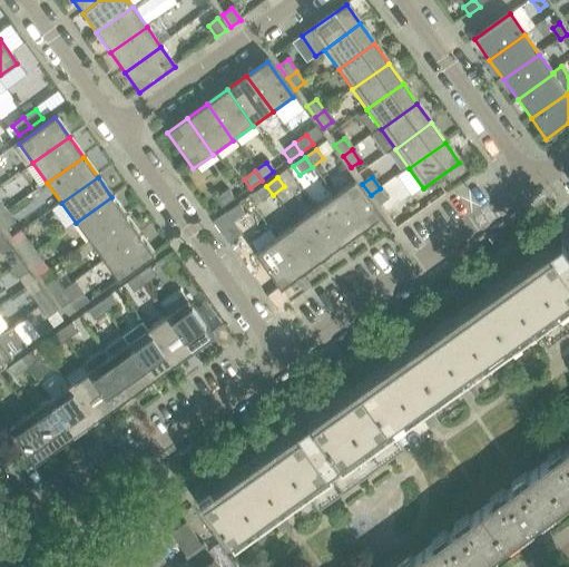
[(380,220),(354,183),(334,197),(360,234),(380,220)]
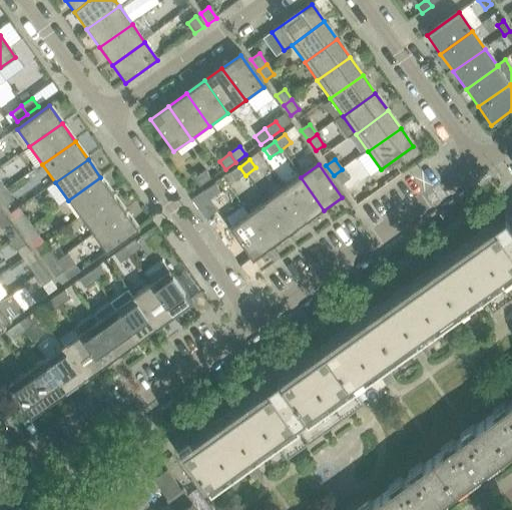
[(245,175),(239,167),(228,174),(234,182),(245,175)]
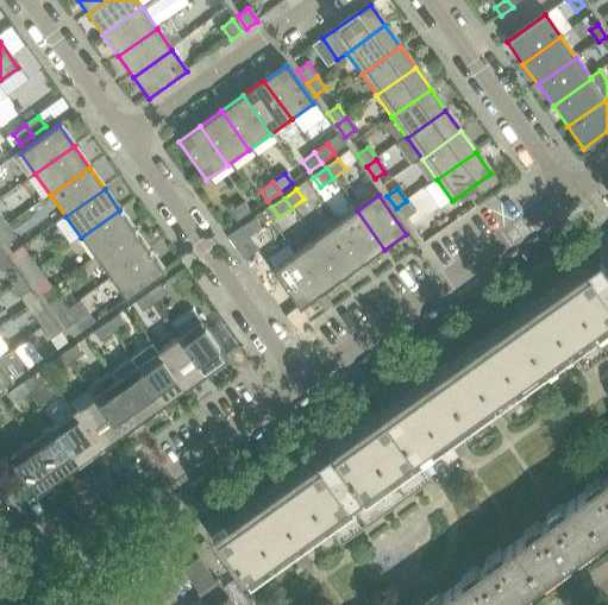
[(405,221),(415,214),(406,201),(396,208),(405,221)]
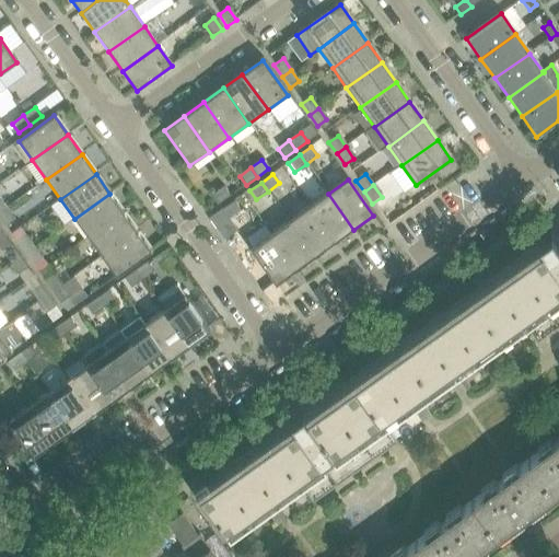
[(230,197),(223,187),(211,196),(218,205),(230,197)]
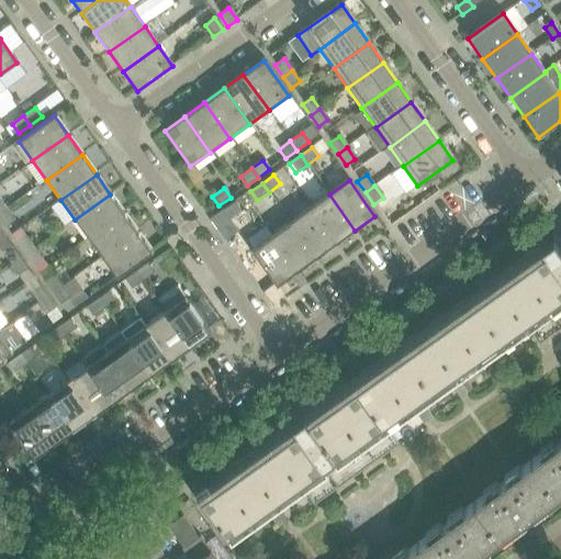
[(88,239),(124,213),(110,194),(75,220),(88,239)]
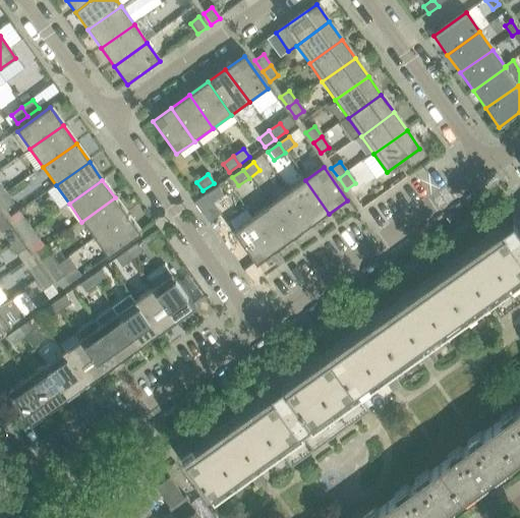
[(329,214),(305,180),(287,193),(310,227),(329,214)]
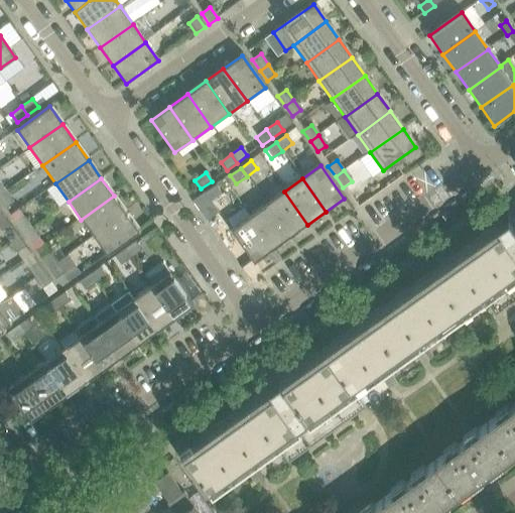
[(221,195),(215,186),(205,194),(211,203),(221,195)]
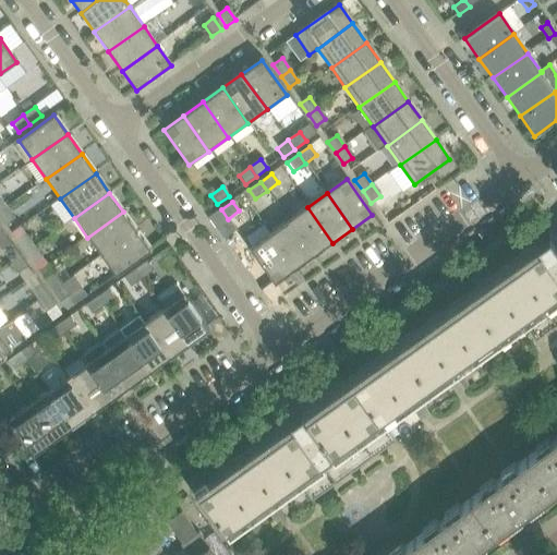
[(333,243),(307,207),(288,221),(313,257),(333,243)]
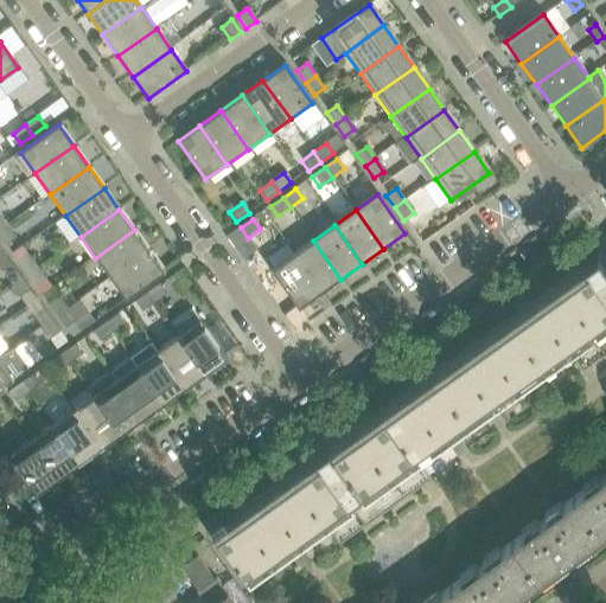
[(16,238),(6,226),(0,230),(0,237),(6,245),(16,238)]
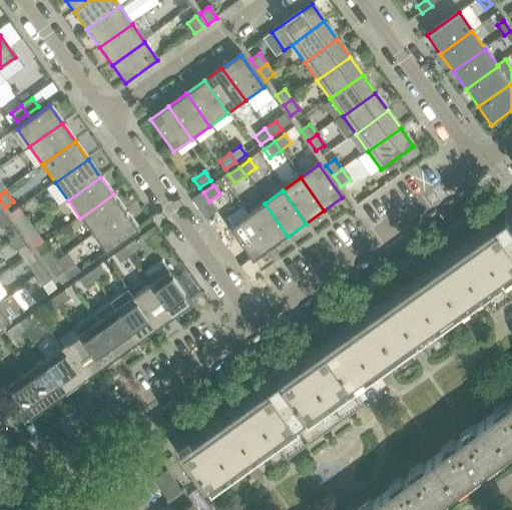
[(93,235),(126,212),(113,194),(80,218),(93,235)]
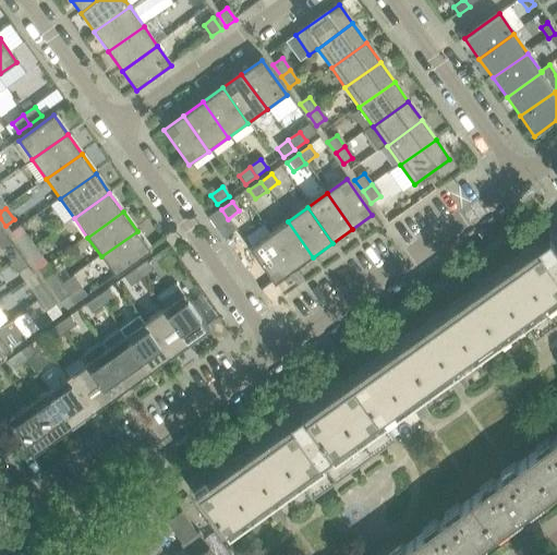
[(313,257),(288,221),(269,234),(293,270),(313,257)]
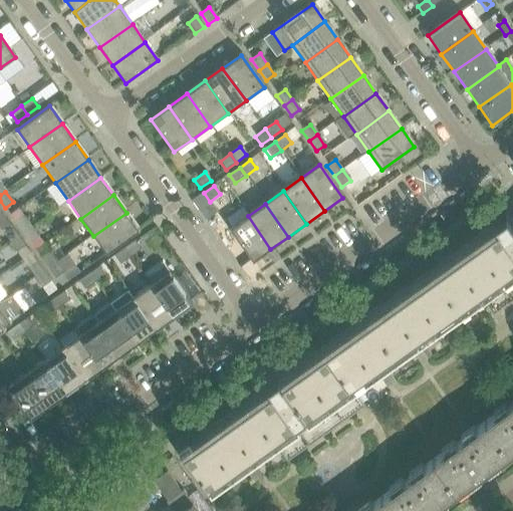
[(106,254),(139,231),(126,213),(93,236),(106,254)]
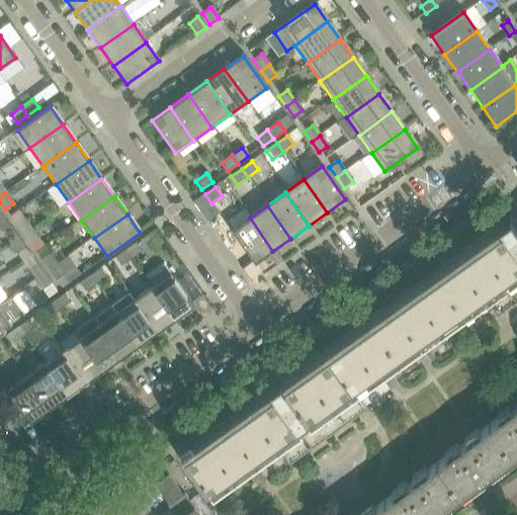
[(272,251),(250,218),(232,231),(233,233),(255,264),(272,251)]
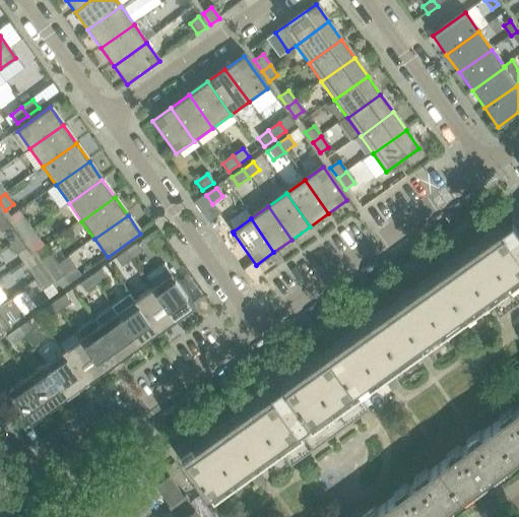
[(31,230),(23,219),(15,225),(22,236),(31,230)]
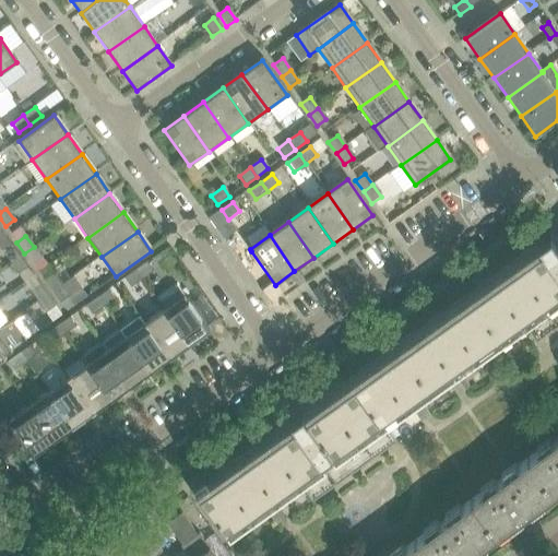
[(383,426),(488,351),(523,327),(535,343),(557,327),(557,247),(549,236),(537,246),(524,252),(514,262),(501,269),(490,280),(478,286),(467,296),(454,303),(443,312),(430,319),(420,330),(407,336),(396,346),(384,353),(374,363),(360,369),(349,380),(336,387),(325,397),(312,403),(303,413),(291,422),(277,428),(268,439),(254,446),(244,456),(230,462),(221,472),(208,478),(205,476),(189,487),(196,497),(199,495),(229,536),(299,486),(311,504),(395,444),(383,426)]
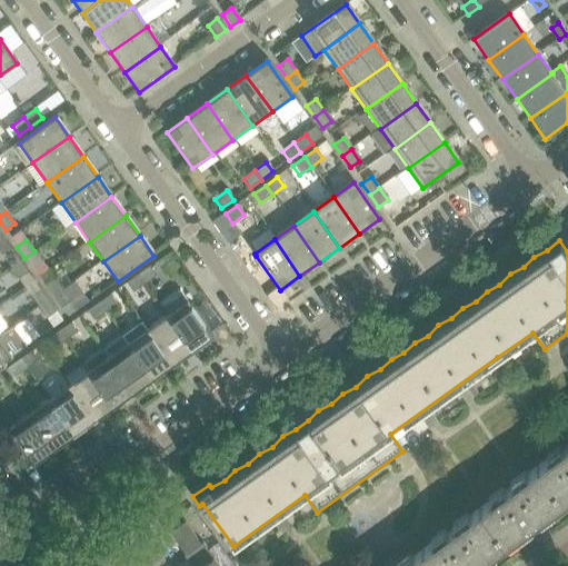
[(19,262),(11,250),(2,257),(10,269),(19,262)]
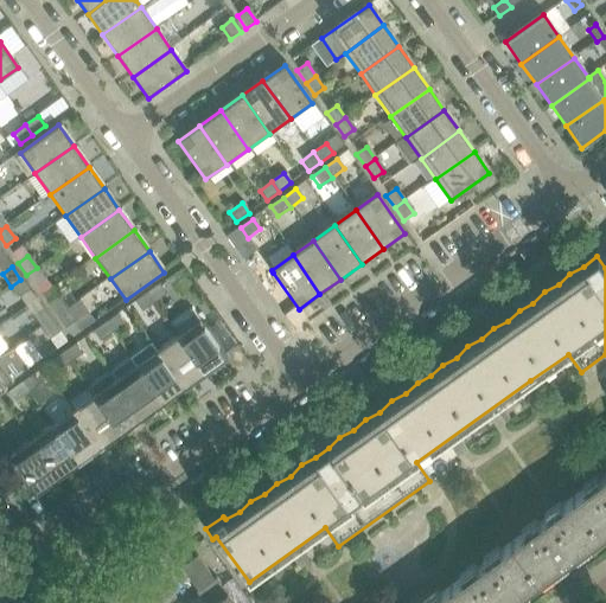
[(45,280),(37,268),(26,275),(36,288),(45,280)]
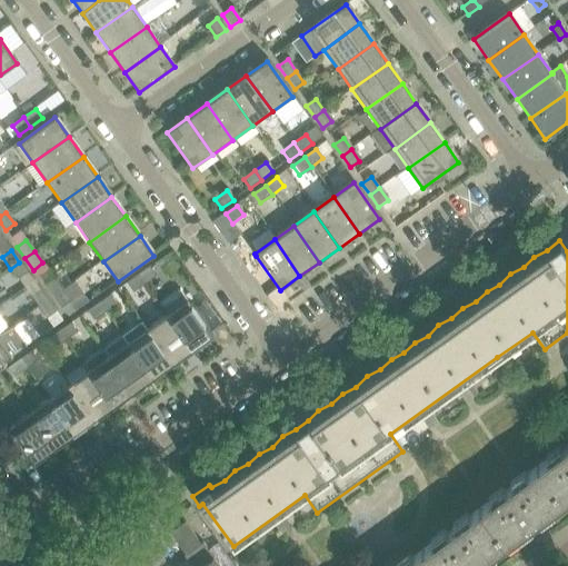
[(28,274),(19,262),(10,269),(19,280),(28,274)]
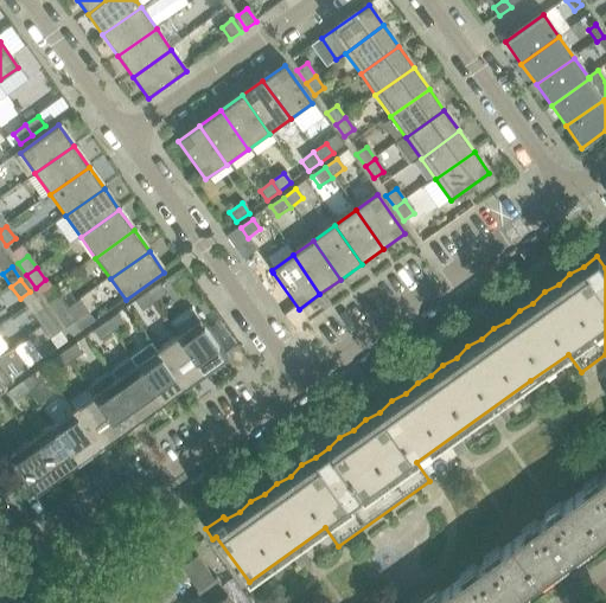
[(166,295),(159,286),(146,294),(153,303),(166,295)]
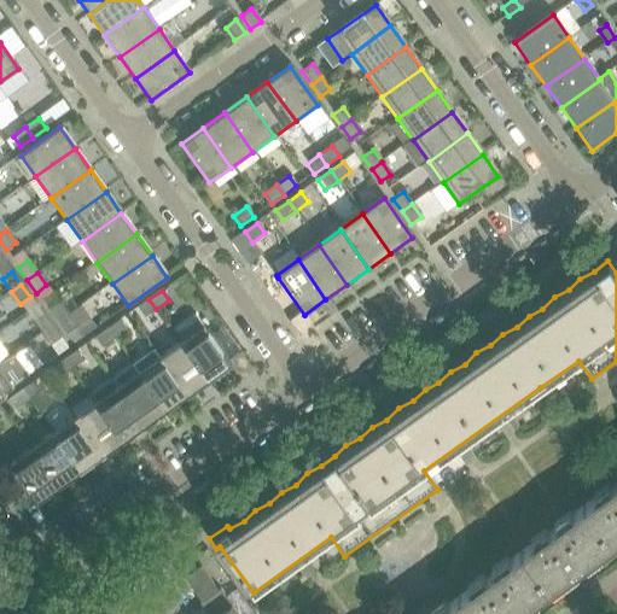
[(156,309),(149,299),(137,308),(144,319),(156,309)]
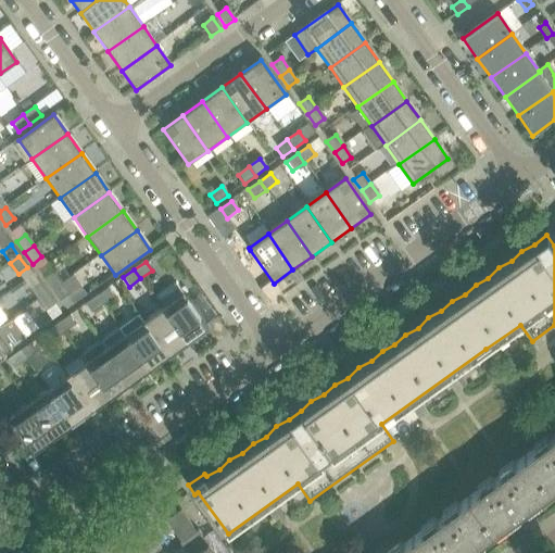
[(61,284),(52,273),(43,279),(52,291),(61,284)]
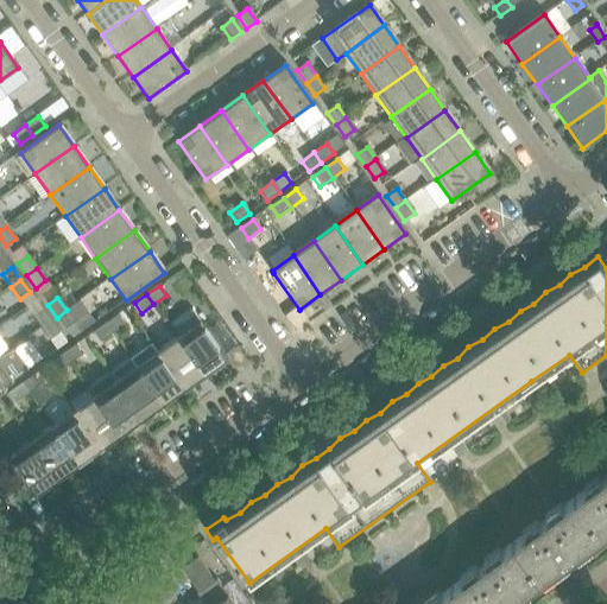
[(51,322),(42,310),(32,317),(40,329),(51,322)]
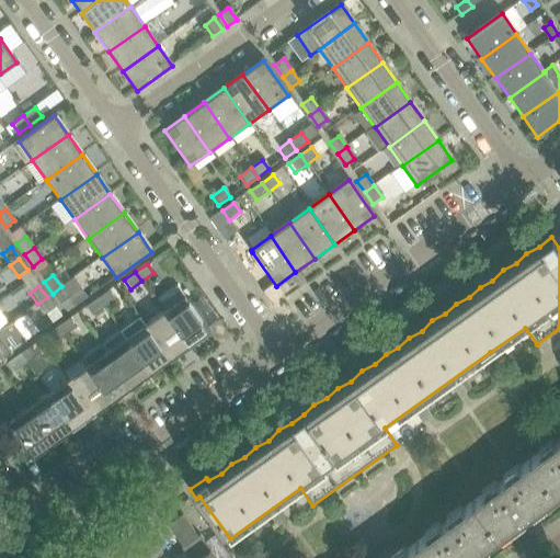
[(69,298),(61,287),(61,286),(53,294),(60,305),(69,298)]
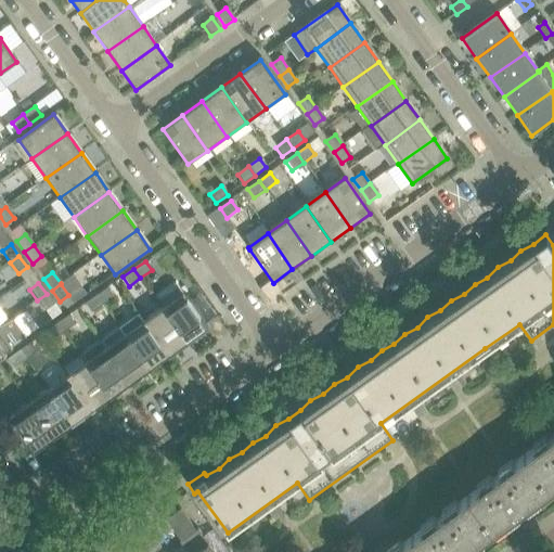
[(114,297),(107,289),(95,296),(102,306),(114,297)]
